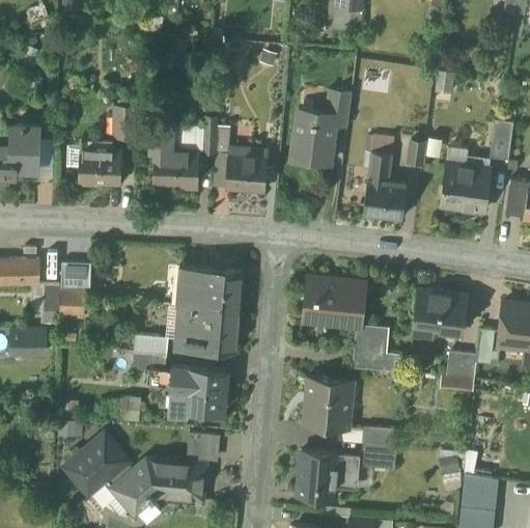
[(362,0),(335,0),(335,8),(361,11),(362,0)]
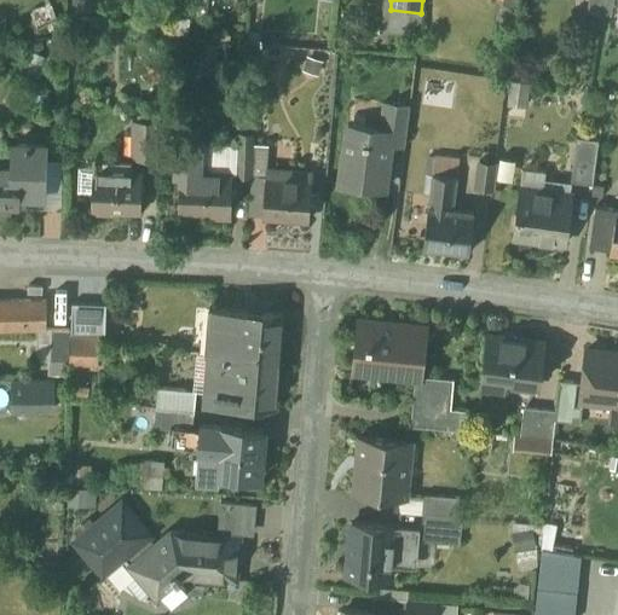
[(613,0),(589,0),(587,16),(611,19),(613,0)]
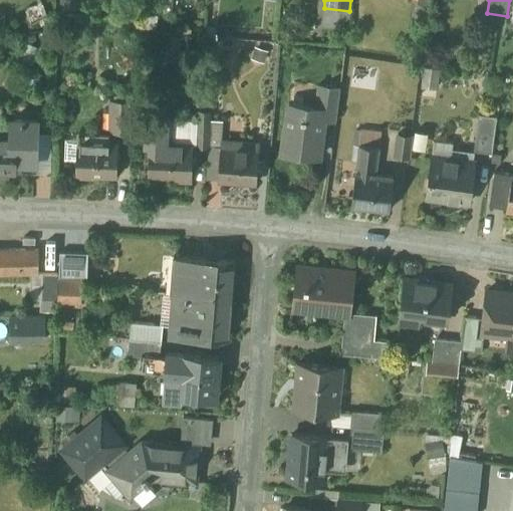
[(340,91),(317,88),(314,110),(324,111),(323,121),(336,123),(340,91)]
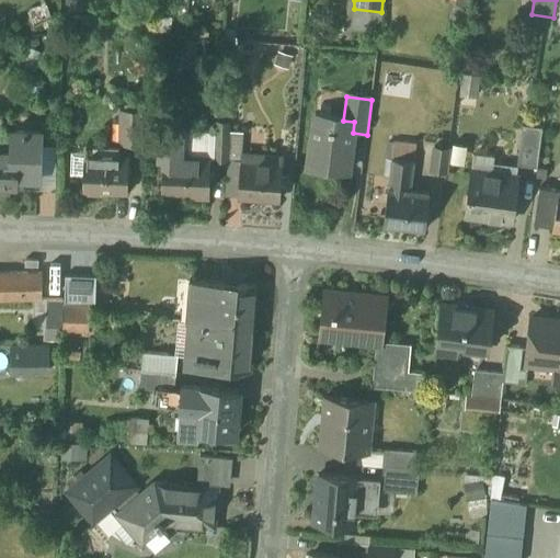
[(144,114),(121,113),(121,124),(129,124),(129,147),(144,147),(144,114)]
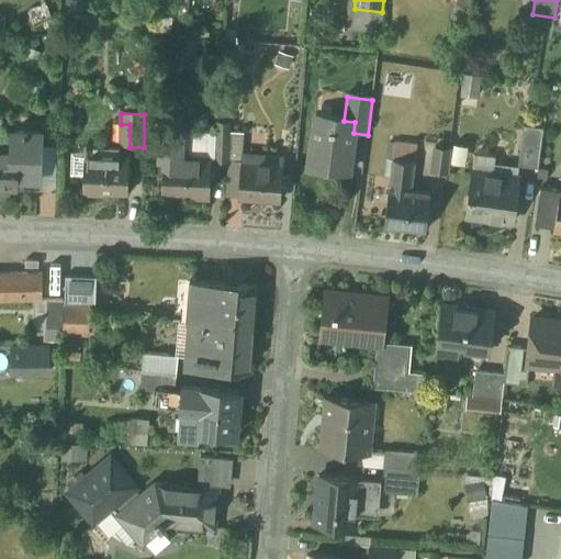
[(344,121),(315,116),(309,170),(347,175),(354,133),(355,122),(344,121)]
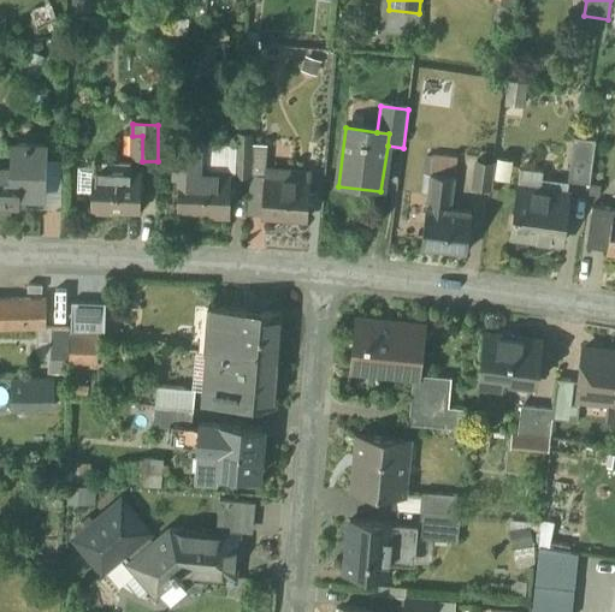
[(595,143),(573,140),(568,184),(590,186),(595,143)]
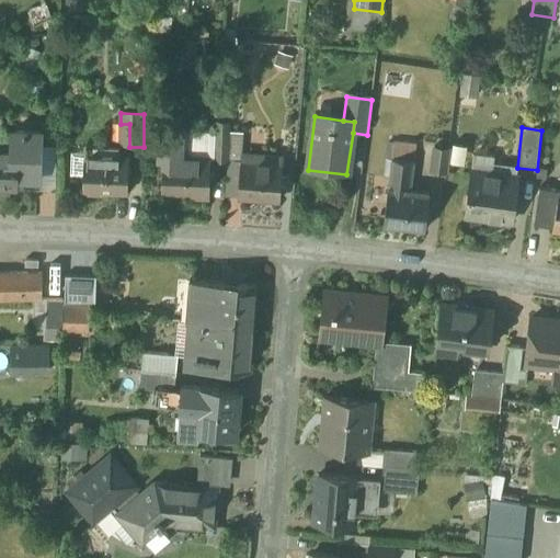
[(41,135),(13,134),(12,152),(18,152),(16,173),(38,174),(41,135)]
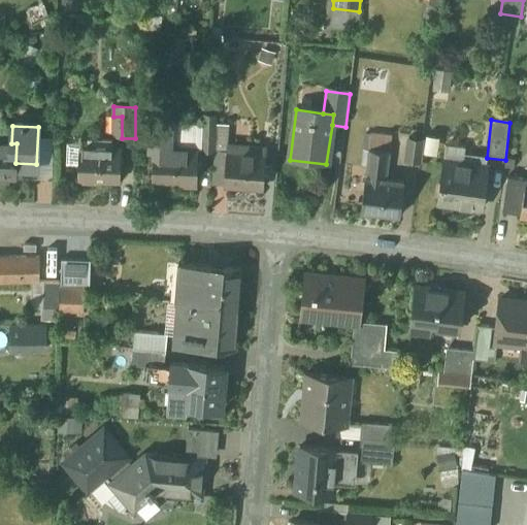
[(216,126),(202,126),(201,153),(215,153),(216,126)]
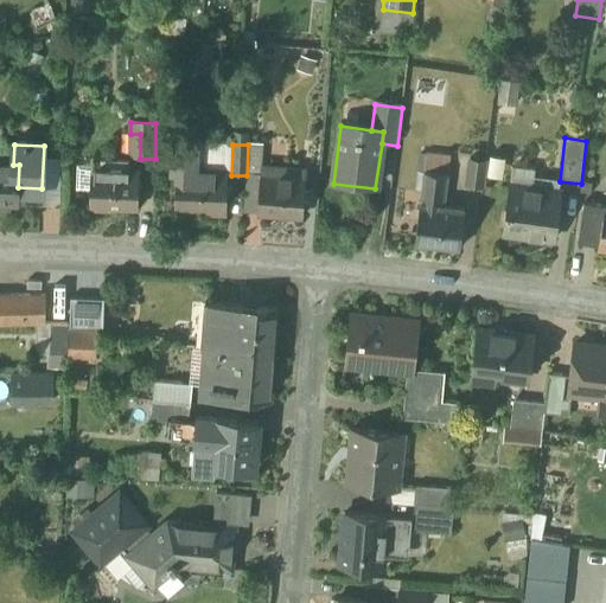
[(227,174),(196,173),(197,147),(172,146),(171,173),(177,173),(176,183),(174,212),(203,213),(203,217),(225,217),(227,174)]
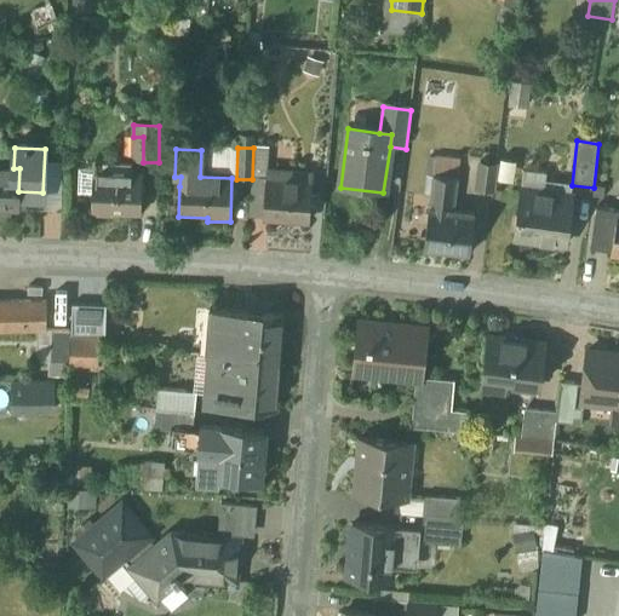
[(142,177),(124,176),(124,163),(95,162),(93,172),(93,174),(92,196),(92,213),(97,213),(97,216),(112,216),(112,214),(139,216),(142,177)]
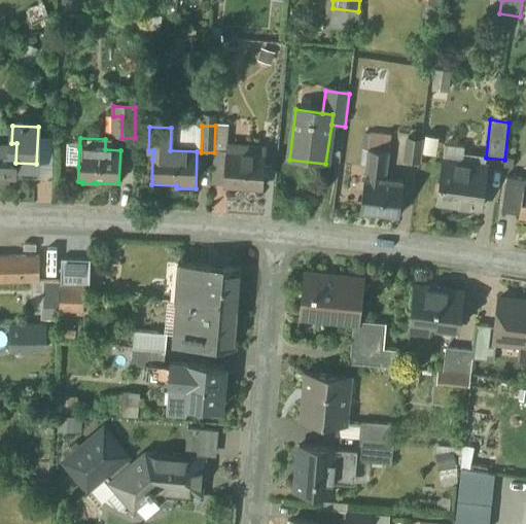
[(11,143),(0,142),(0,179),(14,180),(15,163),(16,143),(11,143)]
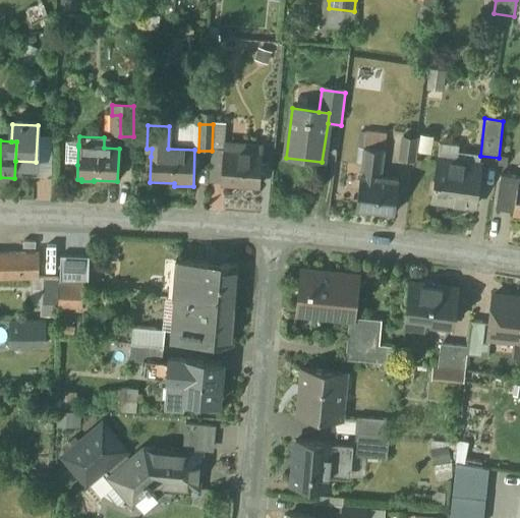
[(417,141),(404,140),(402,165),(414,167),(417,141)]
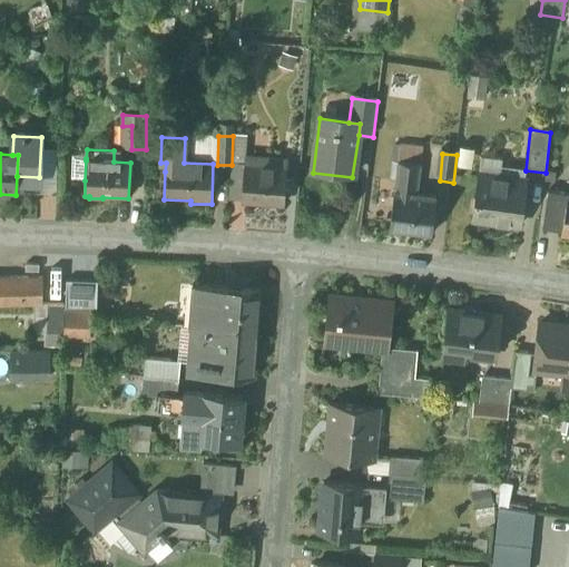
[(86,158),(72,157),(71,181),(85,181),(86,160),(86,158)]
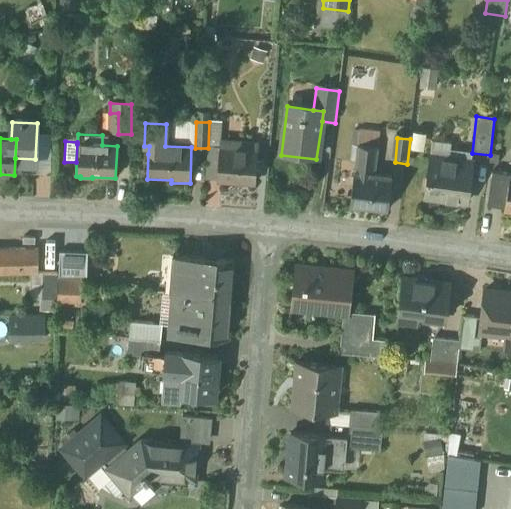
[(377,151),(357,148),(354,174),(374,176),(377,151)]
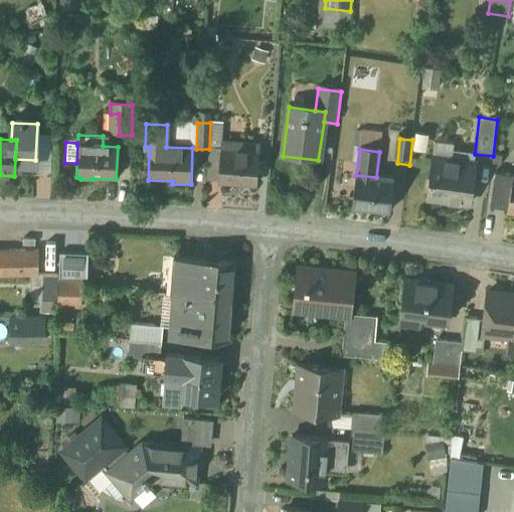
[(259,153),(220,150),(218,183),(257,186),(259,153)]
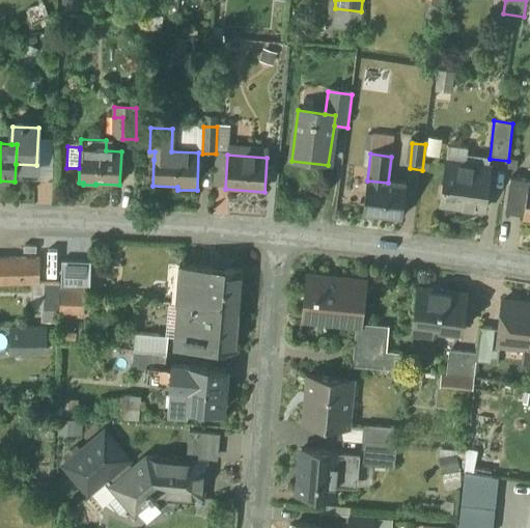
[(154,160),(144,160),(143,185),(152,186),(154,160)]
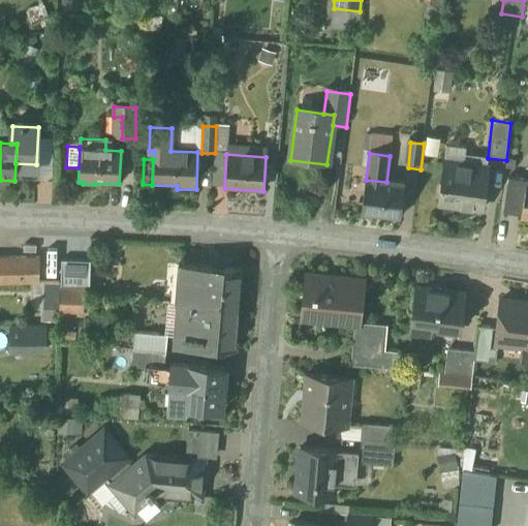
[(489,169),(443,163),(438,205),(483,211),(489,169)]
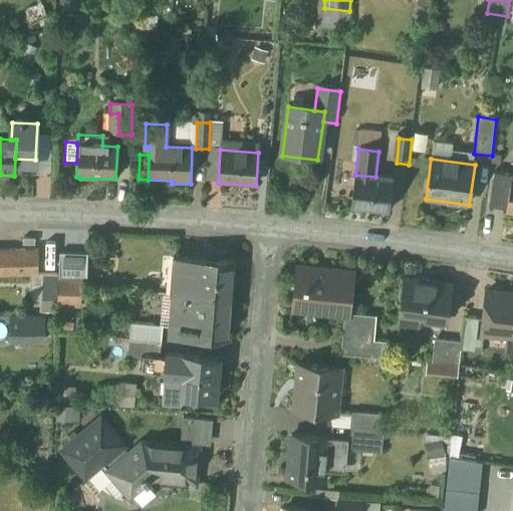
[(512,177),(494,174),(489,208),(506,211),(512,177)]
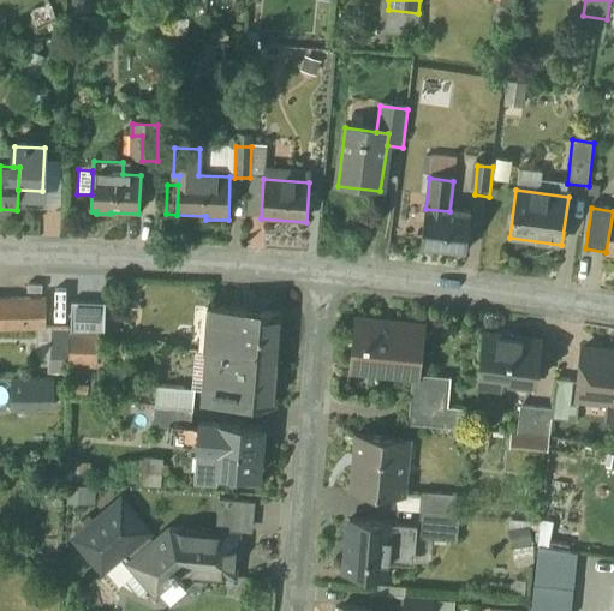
[(425,209),(421,250),(465,255),(470,214),(449,211),(425,209)]
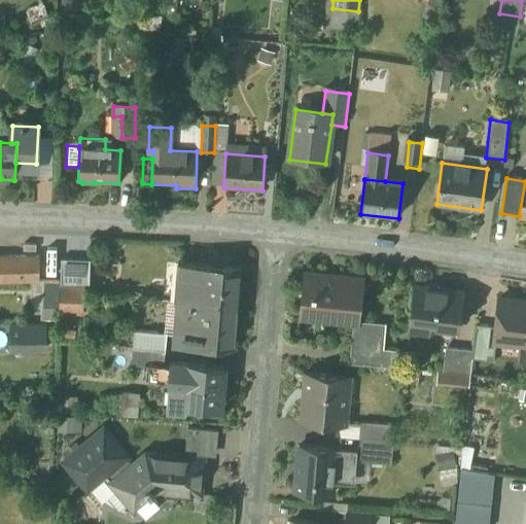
[(39,258),(0,258),(0,283),(39,283),(39,258)]
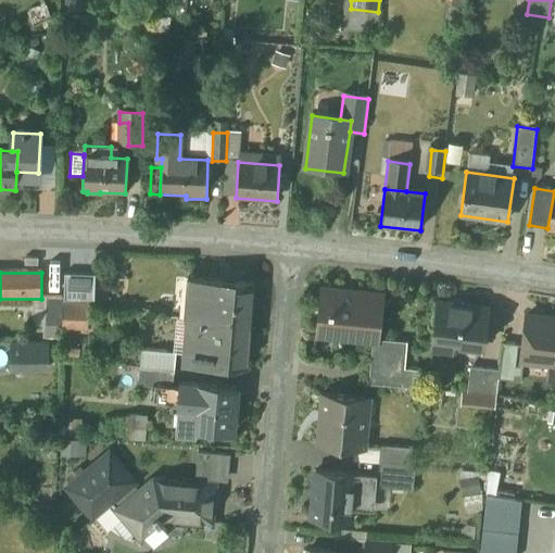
[(95,277),(64,276),(63,302),(95,303),(95,277)]
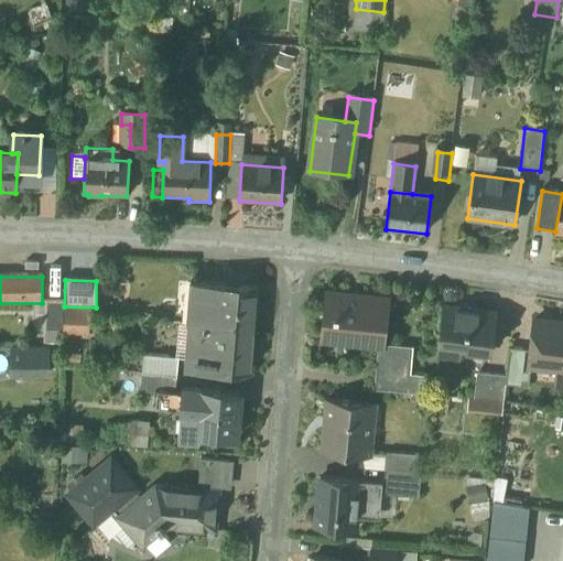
[(257,290),(193,284),(190,327),(195,327),(218,330),(218,328),(253,332),(257,290)]
